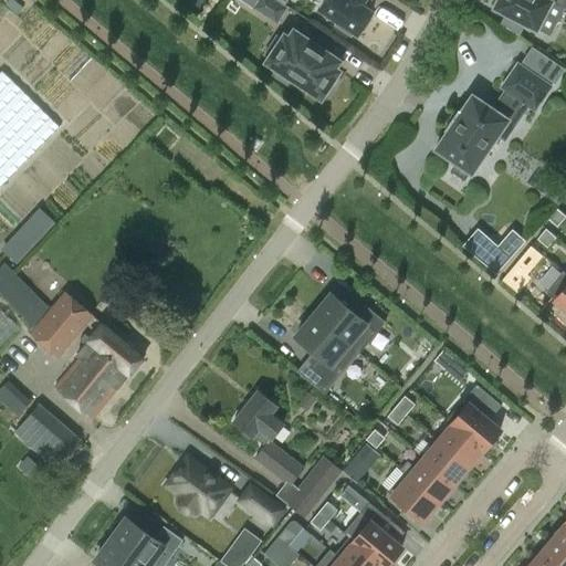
[(276,22),(286,8),(274,0),(259,0),(254,8),(276,22)]
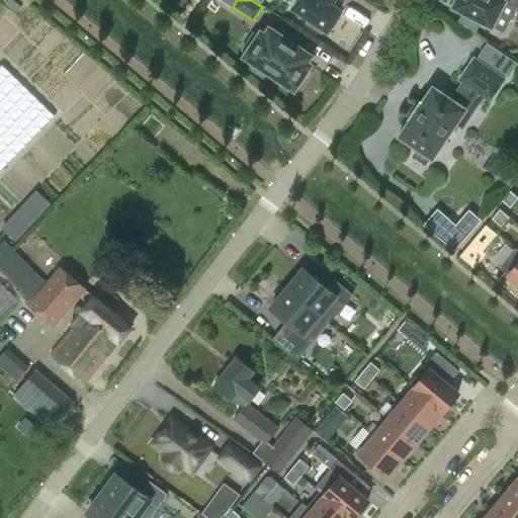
[(324,29),(326,31),(330,26),(332,28),(340,17),(337,15),(340,10),(331,4),(334,0),(297,0),(292,9),(309,19),(307,23),(321,32),(324,29)]
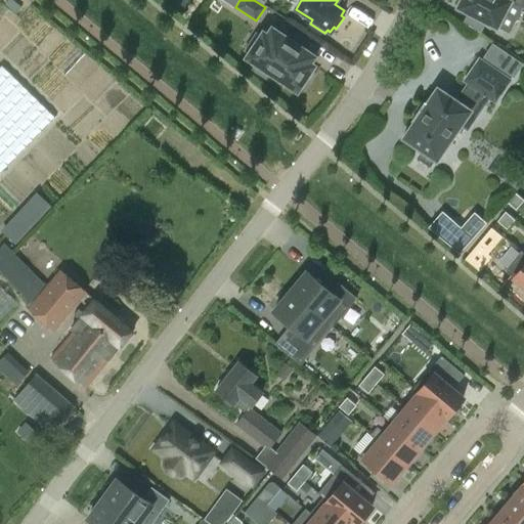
[(522,7),(514,2),(509,0),(461,0),(457,7),(496,27),(509,34),(522,7)]
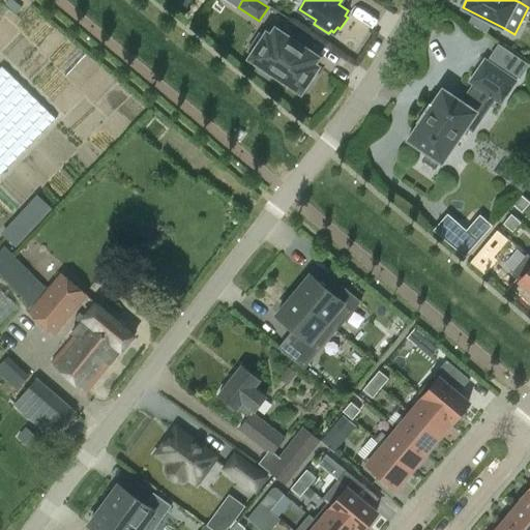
[(314,63),(319,57),(275,28),(270,35),(266,32),(249,58),(258,63),(255,68),(272,81),(276,76),(301,92),(305,86),(310,89),(319,75),(315,72),(318,66),(314,63)]
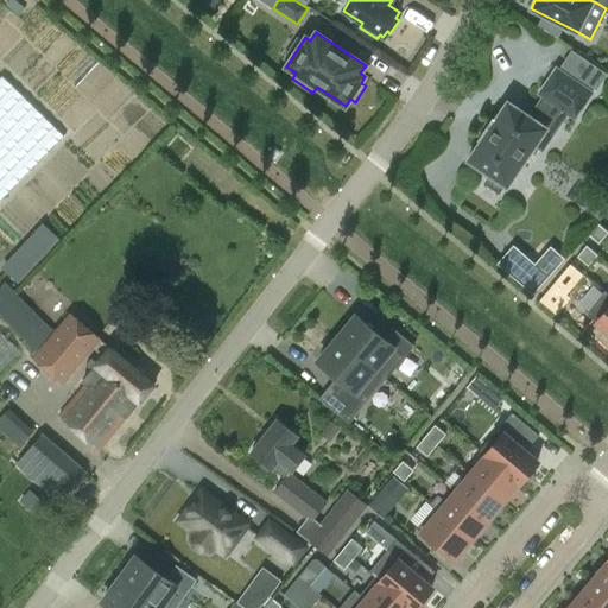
[(493,120),(480,140),(481,140),(467,160),(491,176),(486,183),(499,192),(504,185),(507,188),(536,145),(543,150),(552,135),(545,131),(548,127),(544,124),(557,105),(576,118),(593,92),(557,67),(539,93),(544,96),(531,115),(508,100),(494,121),(493,120)]
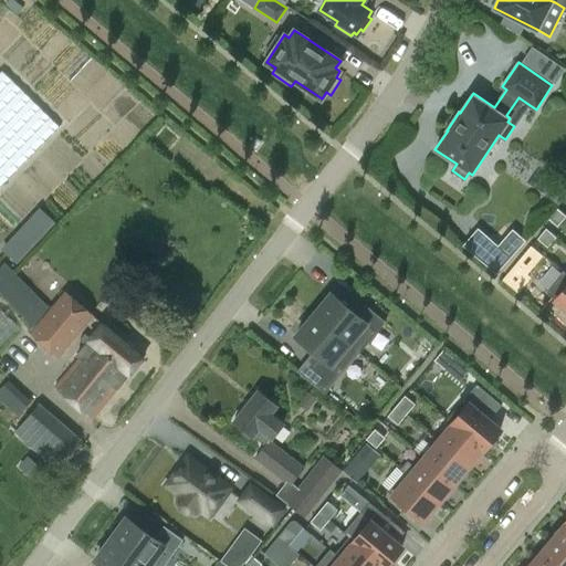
[(0,187),(59,127),(1,71),(0,72),(0,187)]
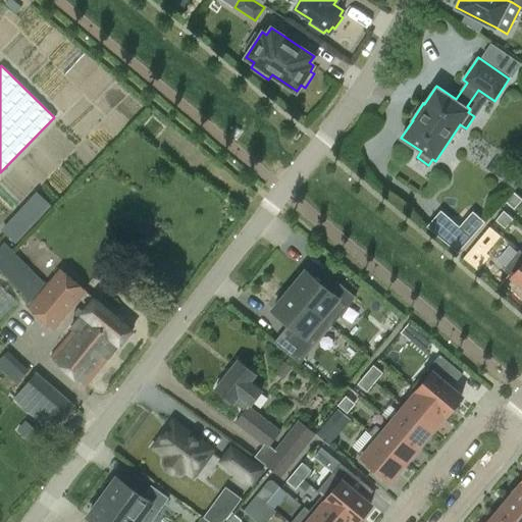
[(521,200),(513,192),(505,201),(514,209),(521,200)]
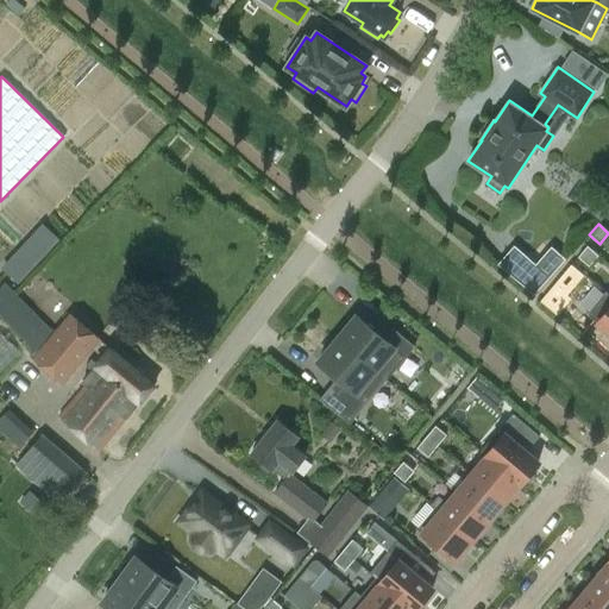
[(43,225),(4,268),(18,282),(57,239),(43,225)]
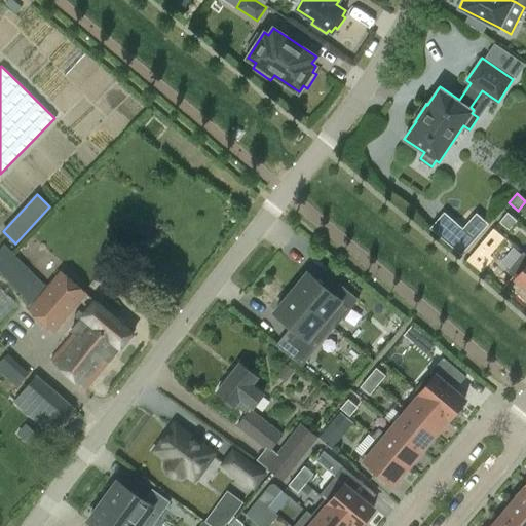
[(461,253),(488,223),(477,212),(462,227),(444,212),(430,227),(461,253)]
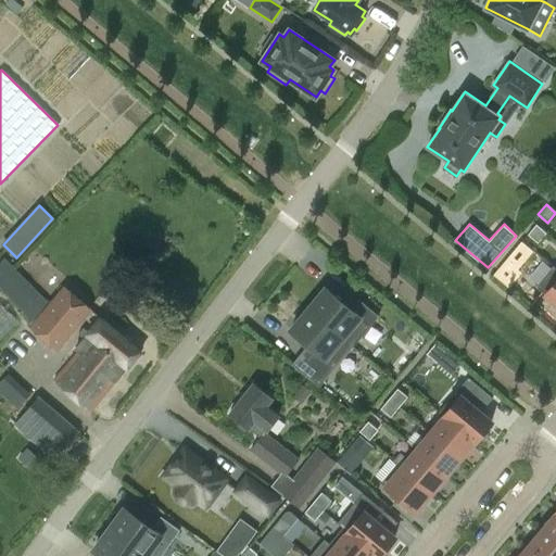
[(546,232),(536,225),(529,235),(538,243),(546,232)]
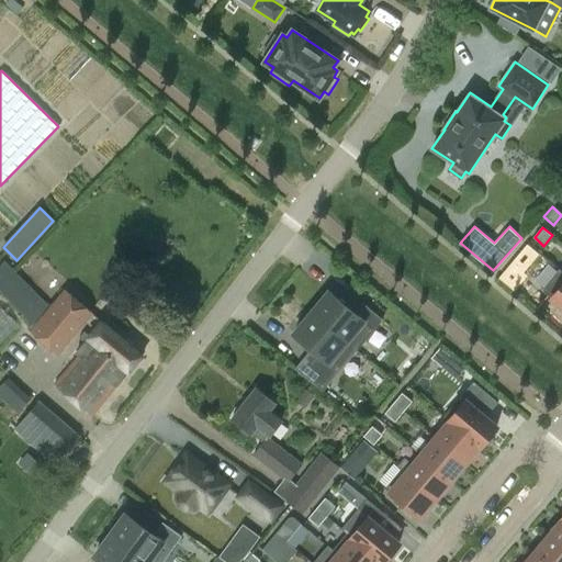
[(31,330),(58,353),(90,314),(64,292),(48,311),(3,263),(0,266),(0,291),(25,318),(31,330)]
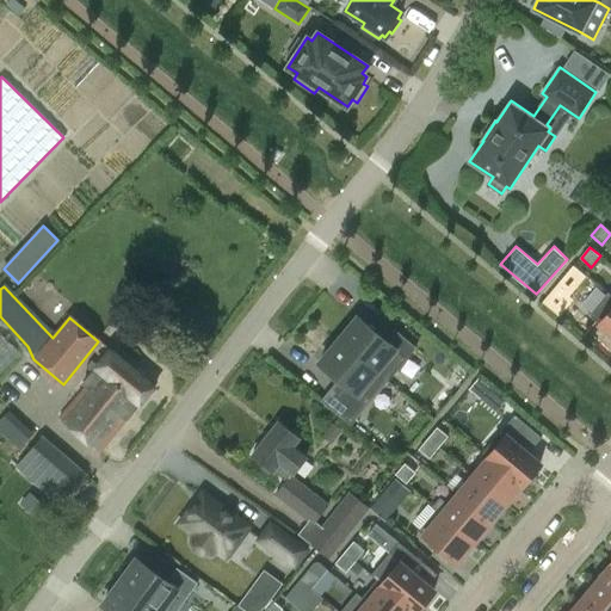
[(554,310),(562,298),(551,290),(542,301),(554,310)]
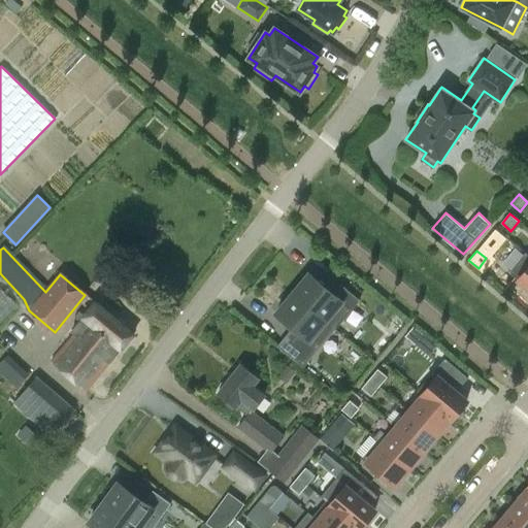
[(527,256),(525,254),(508,272),(522,283),(520,286),(527,292),(527,256)]
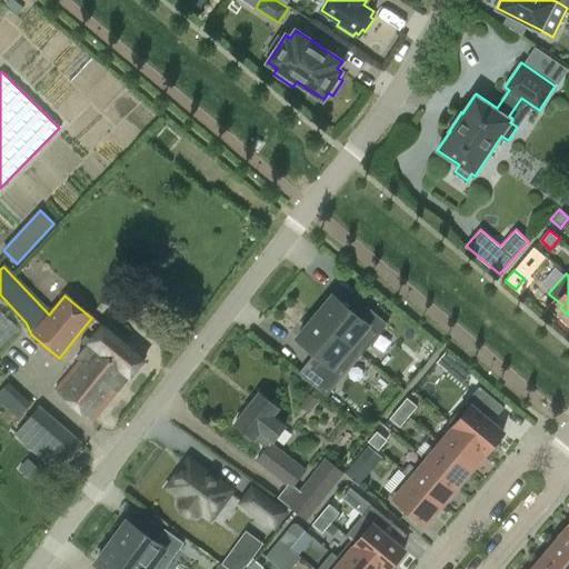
[(315,316),(361,355),(388,323),(367,306),(359,317),(333,295),(315,316)]
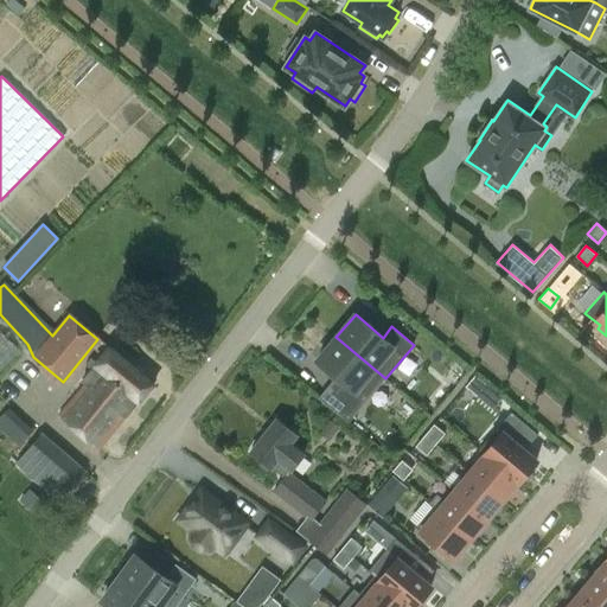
[(0,374),(23,351),(0,328),(0,374)]
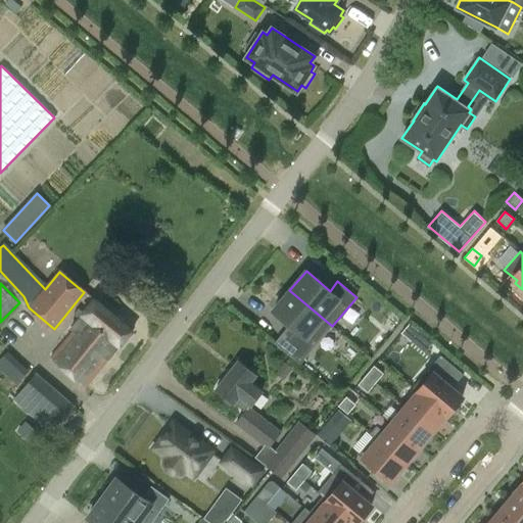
[(332,326),(289,290),(273,310),(289,324),(273,342),(298,364),(332,326)]
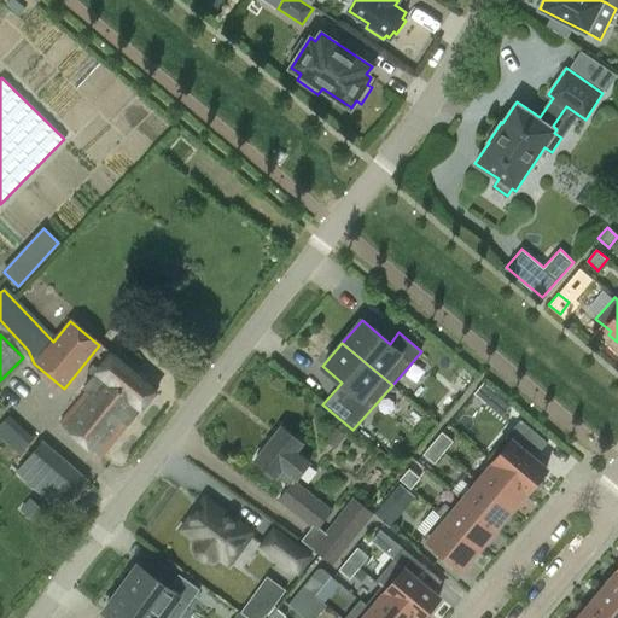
[(86,391),(59,424),(100,458),(127,425),(128,425),(156,391),(111,355),(97,372),(92,369),(87,374),(91,378),(83,388),(86,391)]
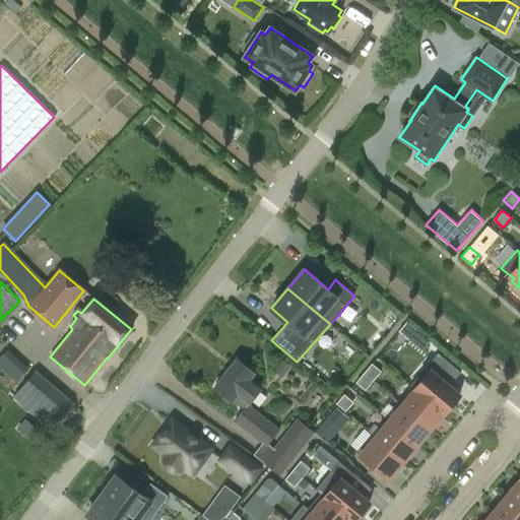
[(416,329),(407,321),(399,330),(408,338),(423,350),(431,341),(416,329)]
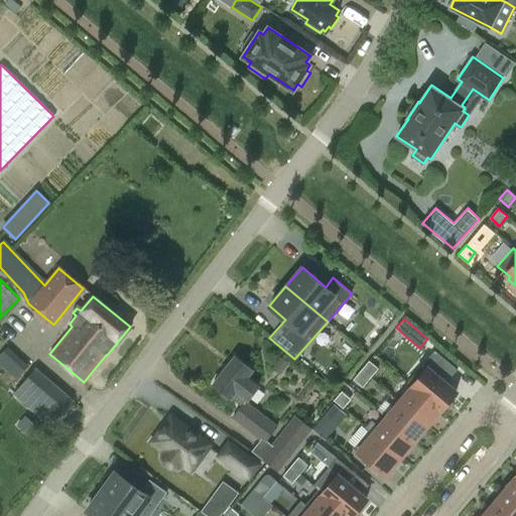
[(248,411),(239,424),(264,442),(276,426),(244,401),(256,386),(246,379),(252,370),(234,356),(213,384),(248,411)]
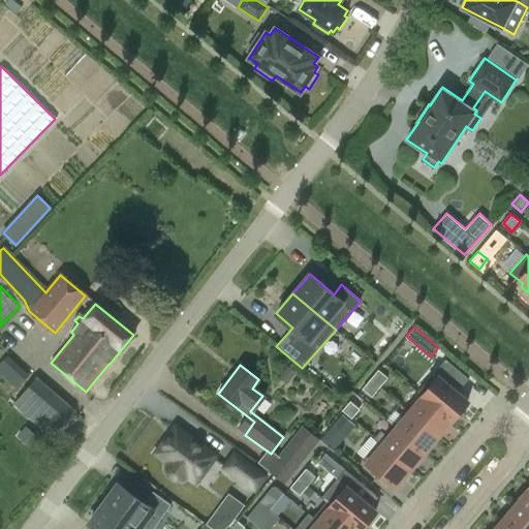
[(377,368),(369,378),(378,385),(386,376),(377,368)]
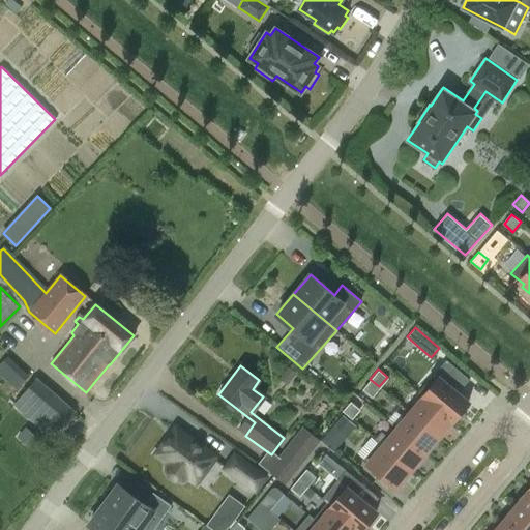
[(469,402),(453,389),(457,387),(445,378),(443,381),(435,374),(419,392),(452,420),(469,402)]
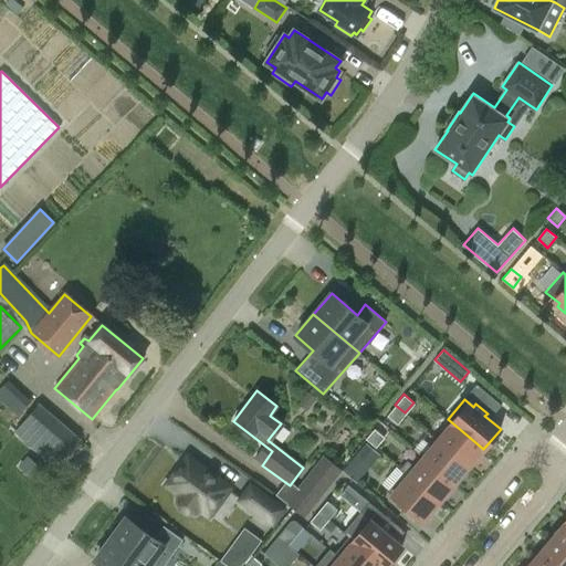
[(54,467),(71,448),(79,439),(39,405),(31,413),(14,431),(54,467)]
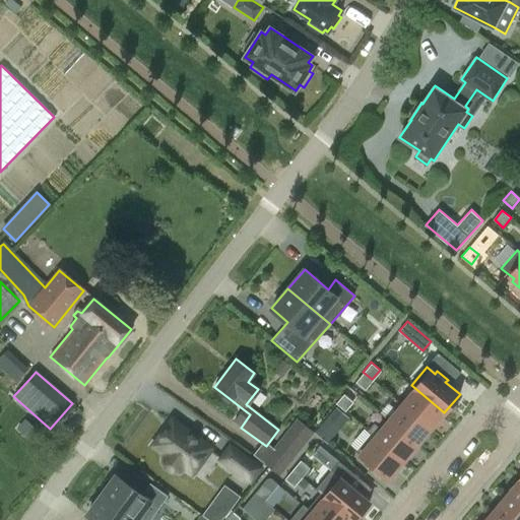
[(355,381),(365,388),(372,379),(363,372),(355,381)]
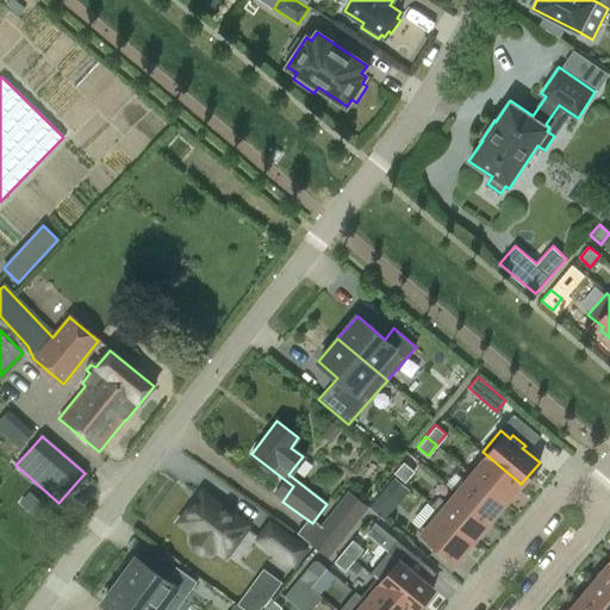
[(472,474),(505,503),(521,484),(483,452),(481,453),(487,456),(472,474)]
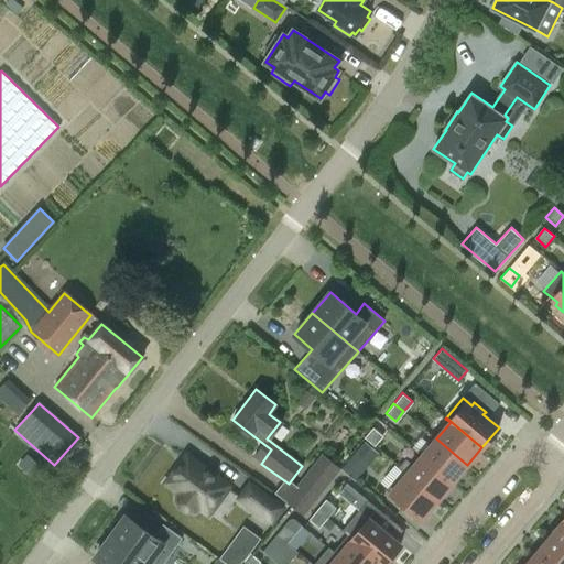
[(372,426),(364,436),(373,445),(382,434),(372,426)]
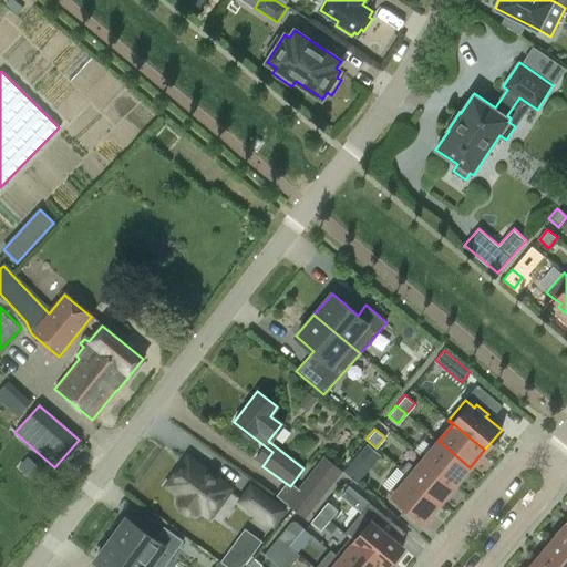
[(470,467),(439,441),(424,459),(455,485),(470,467)]
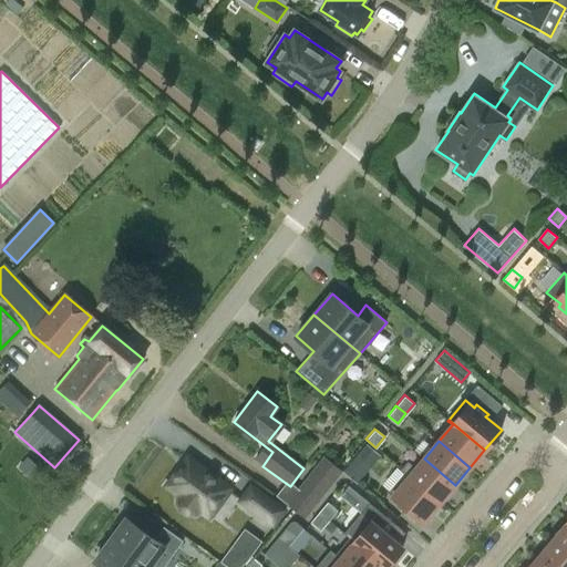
[(305,518),(342,471),(326,457),(288,505),(305,518)]
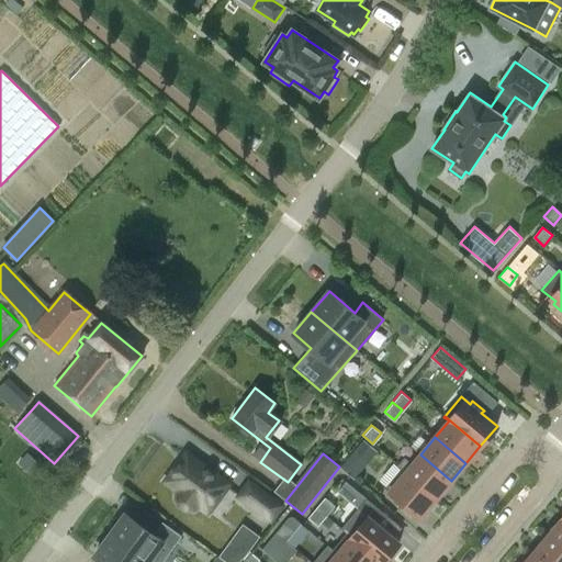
[(346,454),(337,465),(347,473),(356,463),(346,454)]
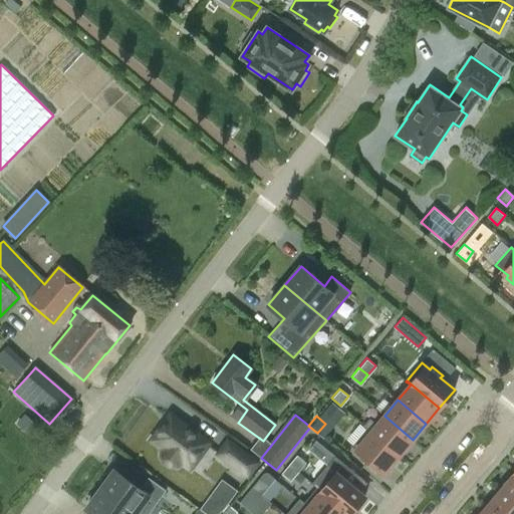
[(366,428),(400,455),(413,440),(384,416),(372,431),(367,427),(366,428)]
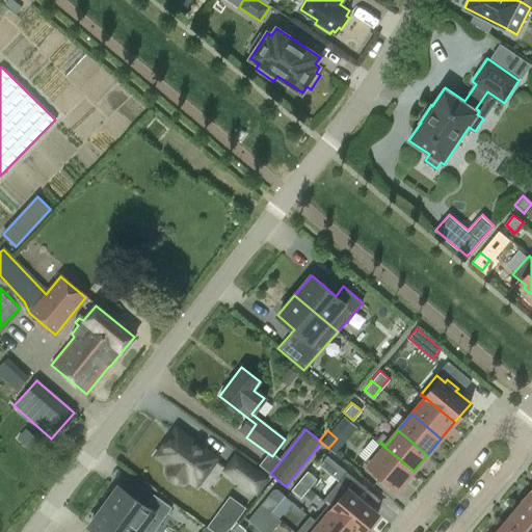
[(167,464),(167,467),(166,471),(169,478),(174,482),(181,483),(188,480),(195,471),(203,476),(215,458),(180,433),(174,443),(168,439),(156,456),(167,464)]
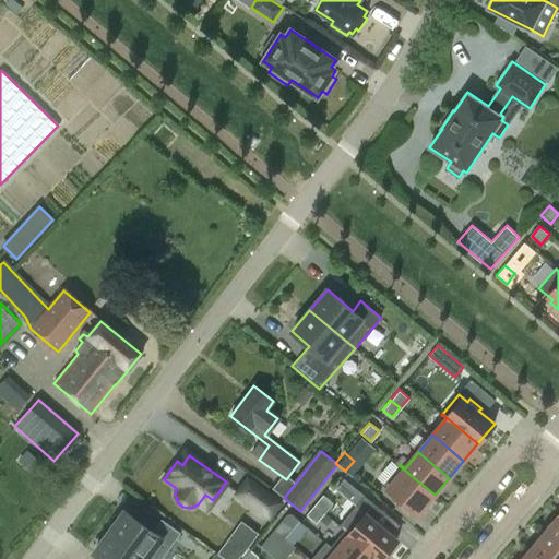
[(399,465),(382,485),(418,514),(435,495),(399,465)]
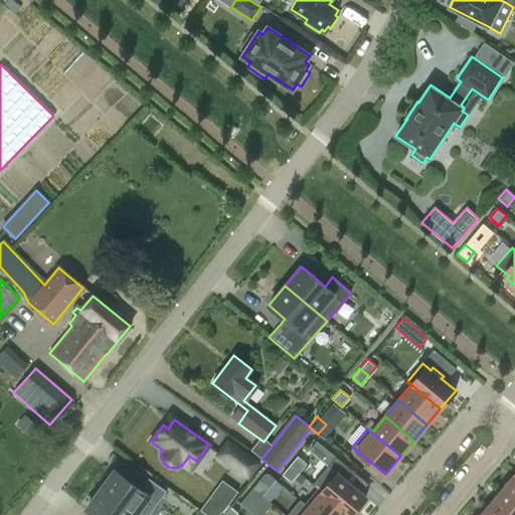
[(228,442),(218,455),(247,477),(258,464),(228,442)]
